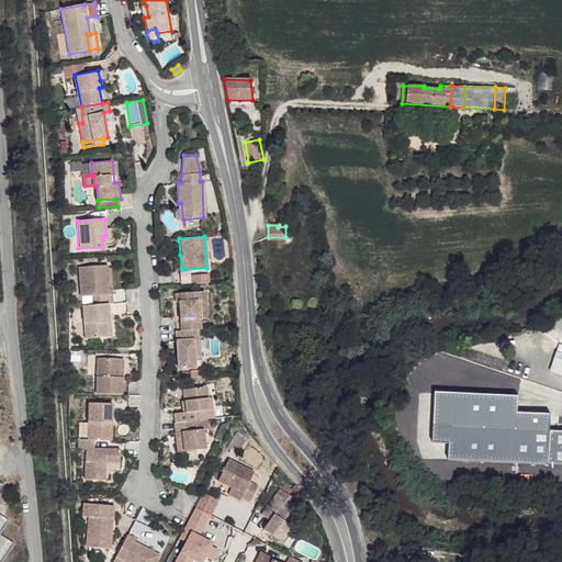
[(105,266),(78,267),(80,295),(91,295),(93,304),(108,303),(112,303),(111,293),(108,293),(107,283),(103,283),(103,276),(107,276),(105,266)]
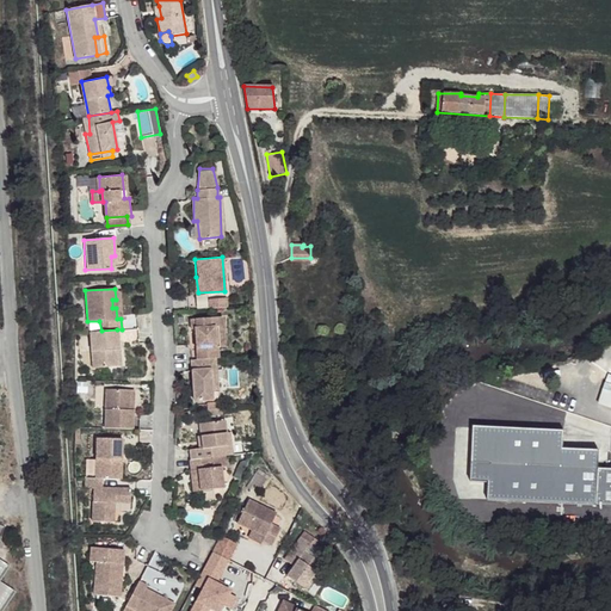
[(207,304),(207,295),(197,296),(197,306),(207,304)]
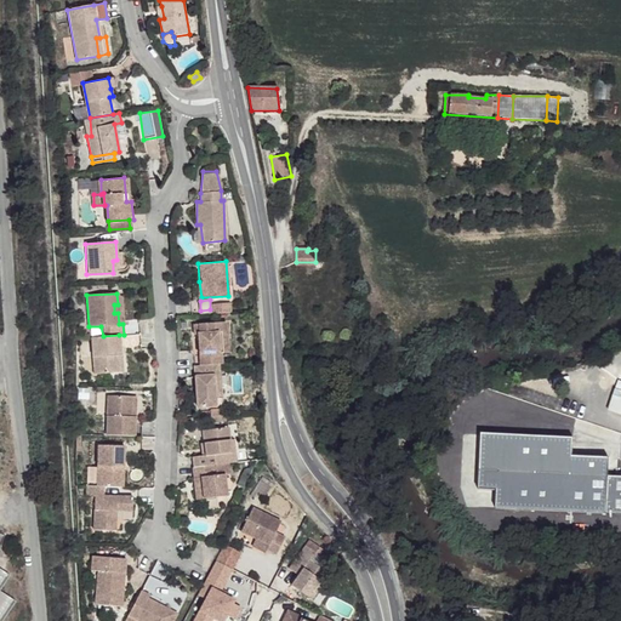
[(211,305),(211,313),(229,312),(228,302),(211,305)]
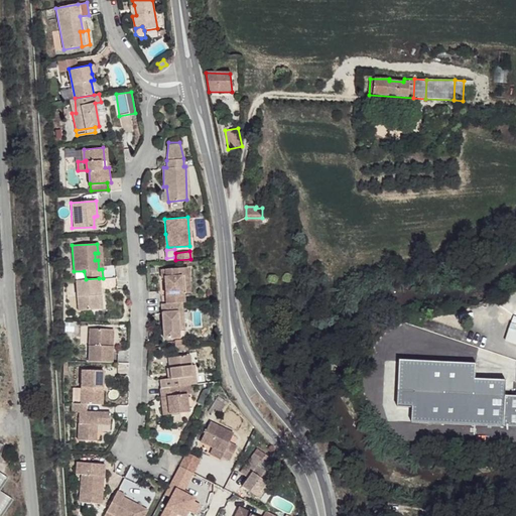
[(163,276),(164,302),(181,302),(183,301),(182,292),(182,286),(184,282),(184,267),(159,268),(160,276),(163,276)]
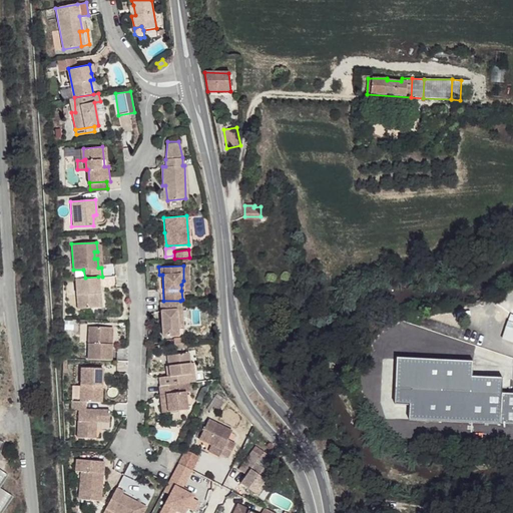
[(85,278),(75,279),(77,309),(97,308),(96,293),(99,293),(98,277),(85,278)]
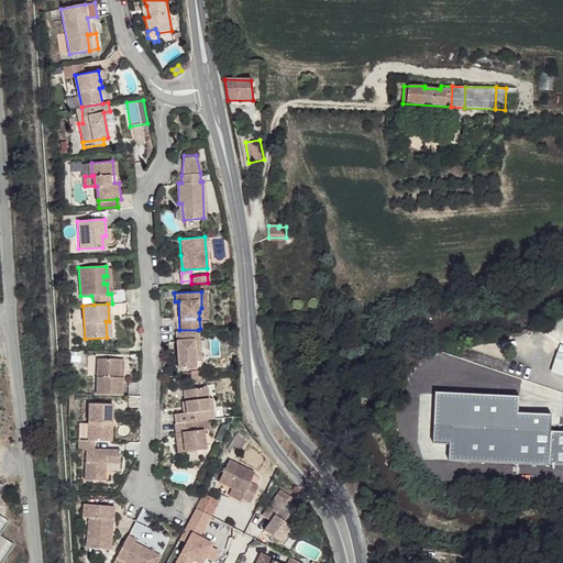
[(74,309),(74,323),(83,323),(83,309),(74,309)]
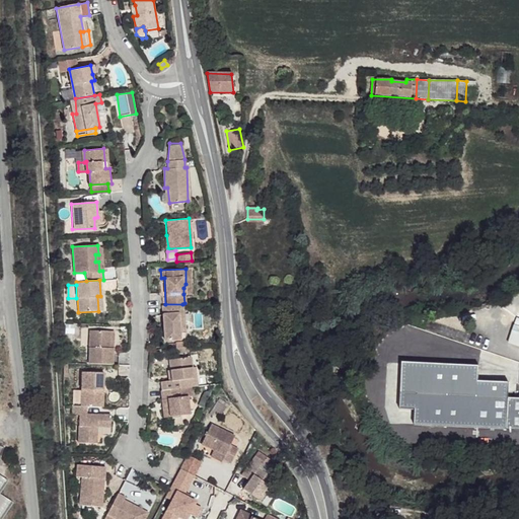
[(165,304),(161,305),(163,341),(177,340),(177,330),(177,314),(182,314),(182,304),(165,304)]
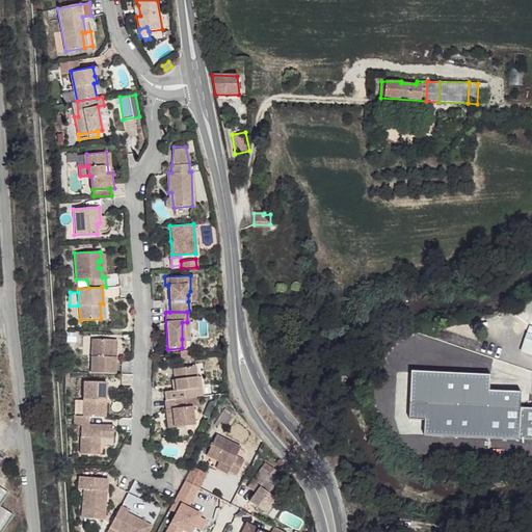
[(89,338),(88,371),(113,372),(113,355),(109,355),(109,338),(89,338)]
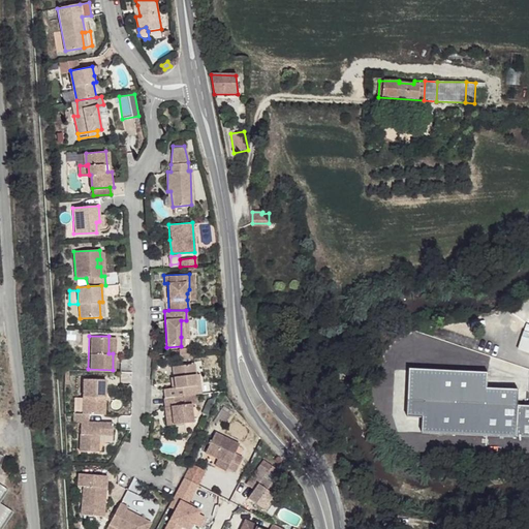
[(162,389),(163,398),(181,396),(192,394),(192,385),(194,384),(194,374),(192,363),(172,365),(173,376),(174,387),(170,387),(162,389)]
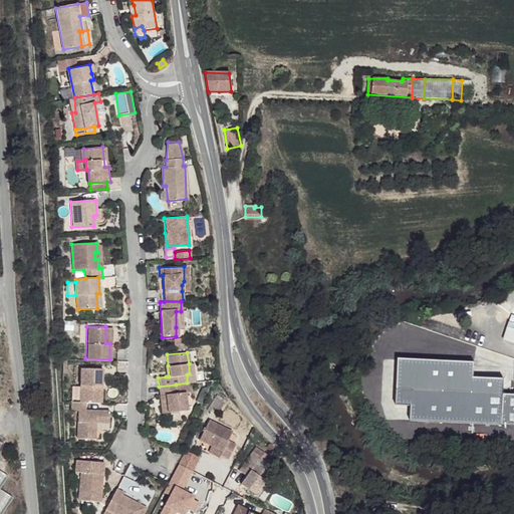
[(382,359),(380,421),(513,427),(513,396),(505,396),(505,380),(476,379),(476,364),(382,359)]
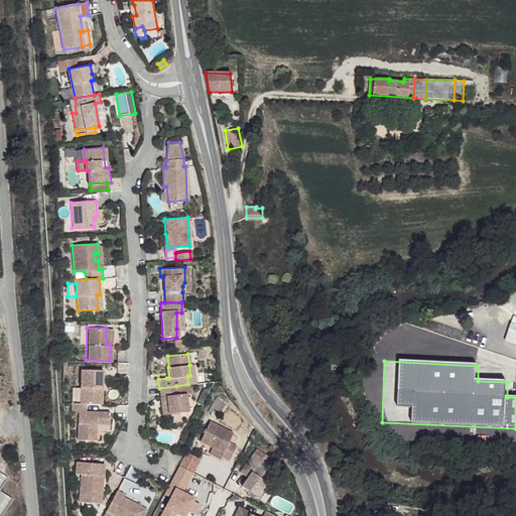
[(80,369),(79,402),(85,402),(97,403),(98,386),(101,387),(102,370),(80,369)]
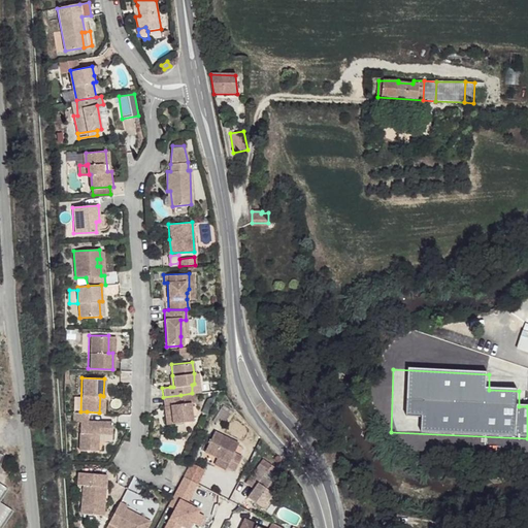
[(163,397),(161,397),(162,405),(165,405),(165,411),(163,413),(164,425),(192,422),(190,403),(182,404),(180,395),(163,397)]
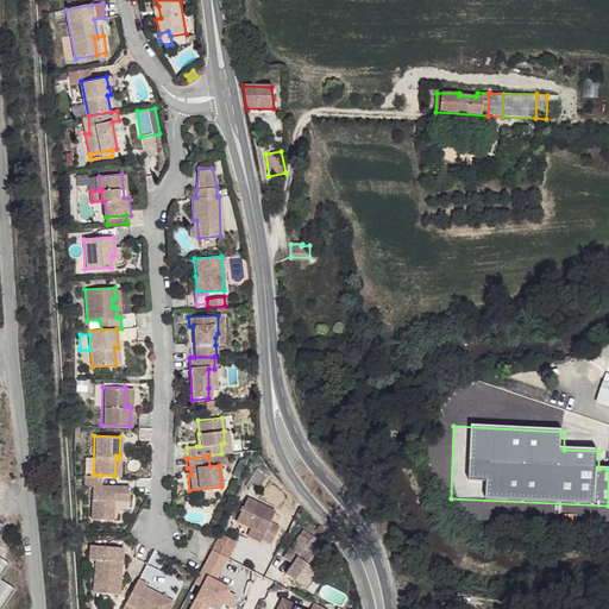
[(93,475),(83,475),(83,484),(92,485),(90,520),(111,520),(113,501),(127,501),(129,487),(100,485),(100,475),(93,475)]
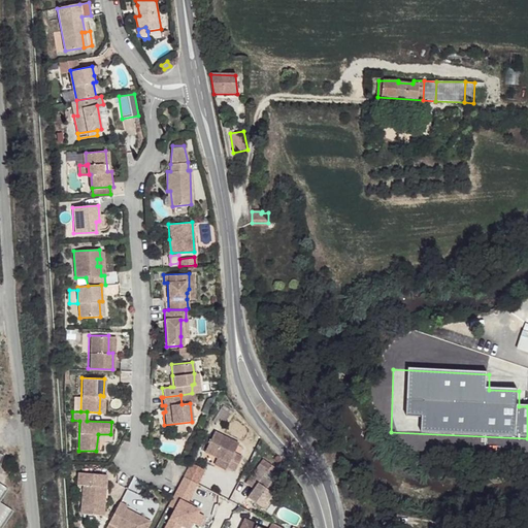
[(213,430),(203,451),(213,456),(227,462),(225,466),(232,470),(240,455),(233,451),(237,441),(213,430)]
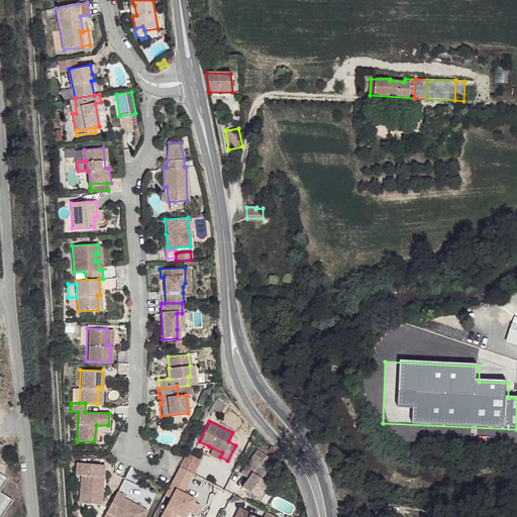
[(222,452),(209,446),(207,451),(220,456),(222,452)]
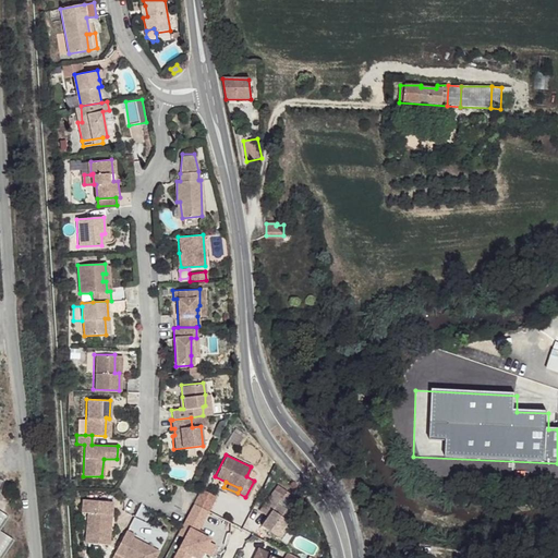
[(278,485),(275,490),(283,497),(288,492),(278,485)]
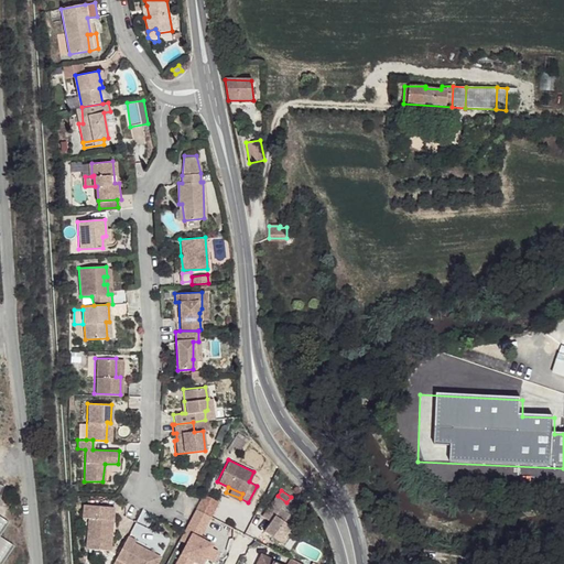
[(219,501),(203,494),(201,497),(192,514),(207,522),(219,501)]
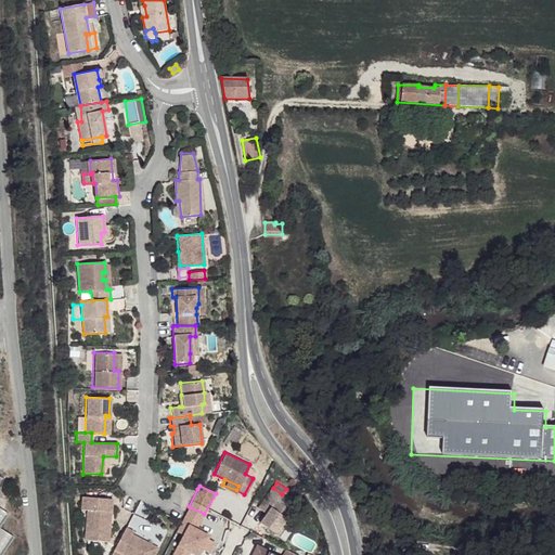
[(273,488),(262,502),(272,508),(267,515),(260,525),(278,537),(286,525),(283,523),(292,512),(278,501),(282,494),(273,488)]
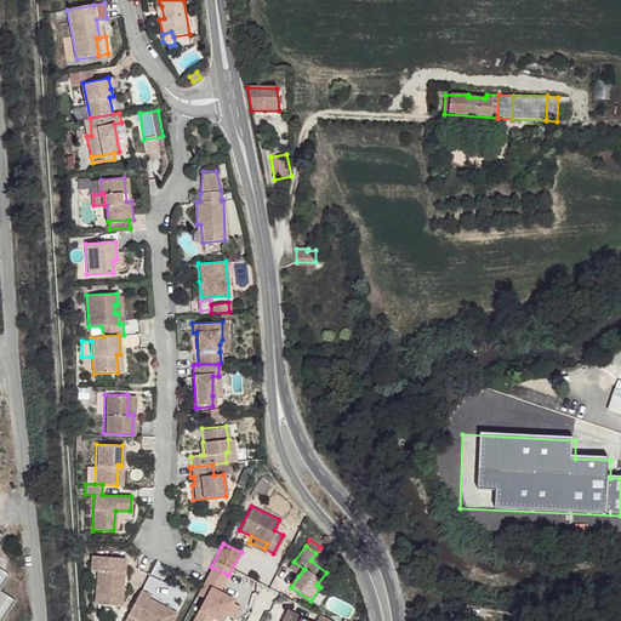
[(126,558),(91,554),(91,569),(97,570),(97,602),(123,604),(126,558)]
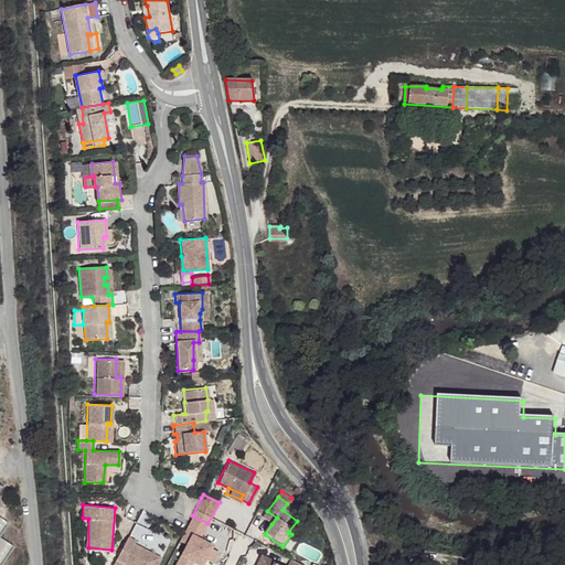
[(277,518),(267,511),(263,518),(272,524),(277,518)]
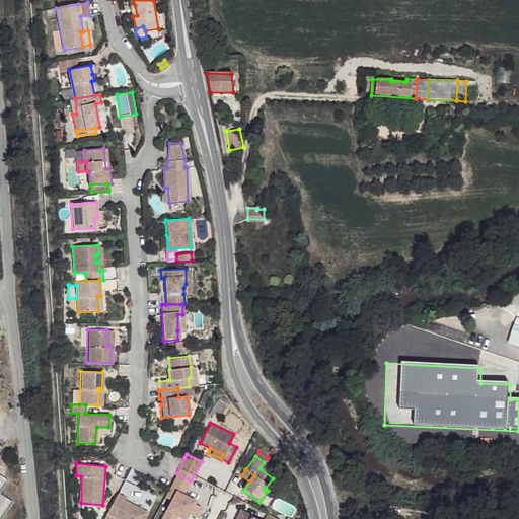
[(118,493),(105,518),(146,518),(150,511),(124,499),(126,496),(118,493)]
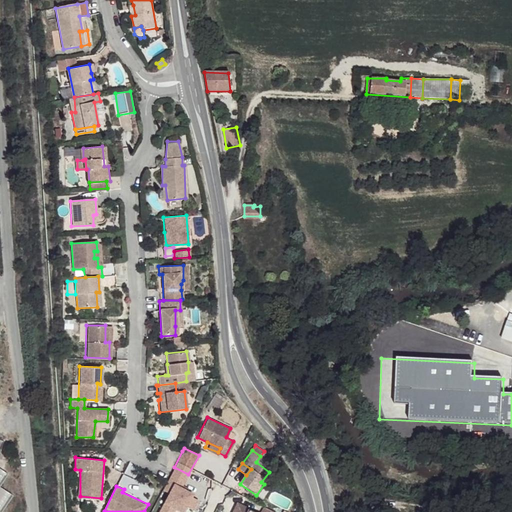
[(249,509),(237,503),(232,511),(247,511),(248,511),(249,509)]
